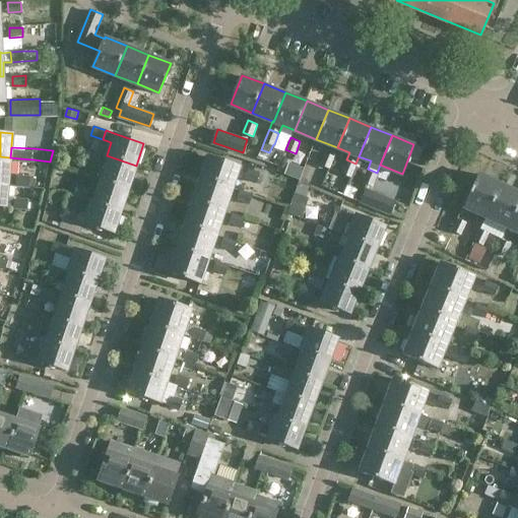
[(102,153),(89,149),(85,159),(99,164),(102,153)]
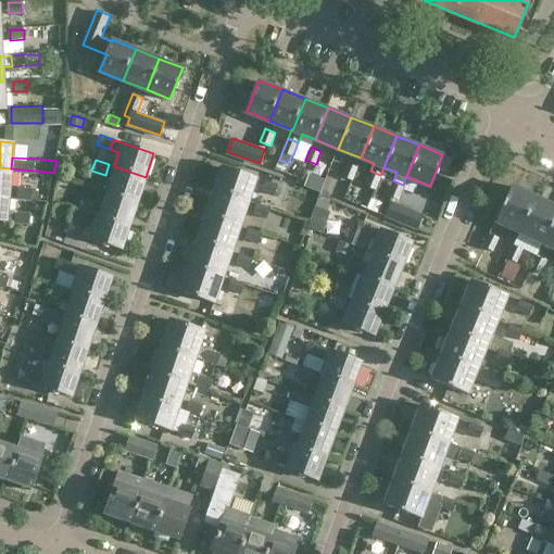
[(348,162),(342,175),(352,179),(357,166),(348,162)]
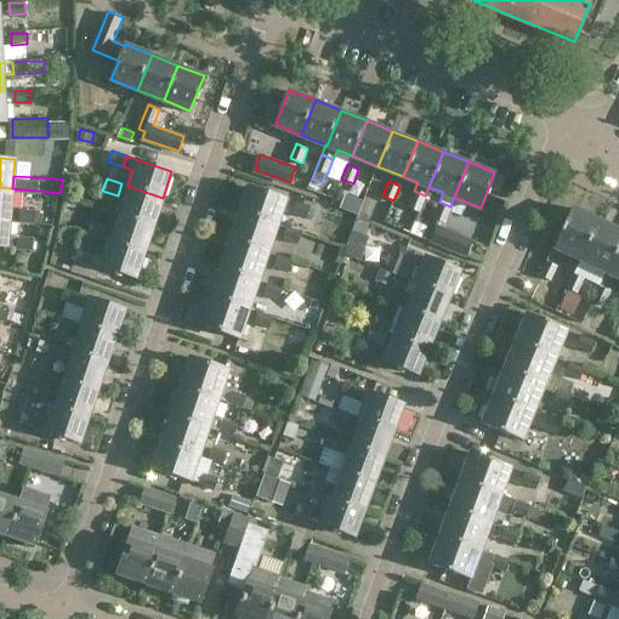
[(287,198),(249,186),(239,214),(277,227),(287,198)]
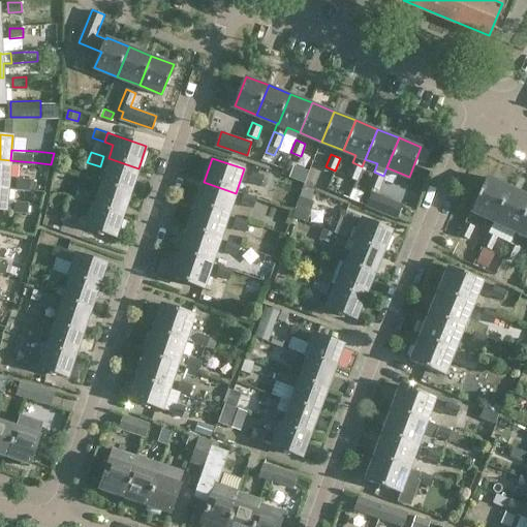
[(0,159),(0,183),(8,185),(10,160),(0,159)]
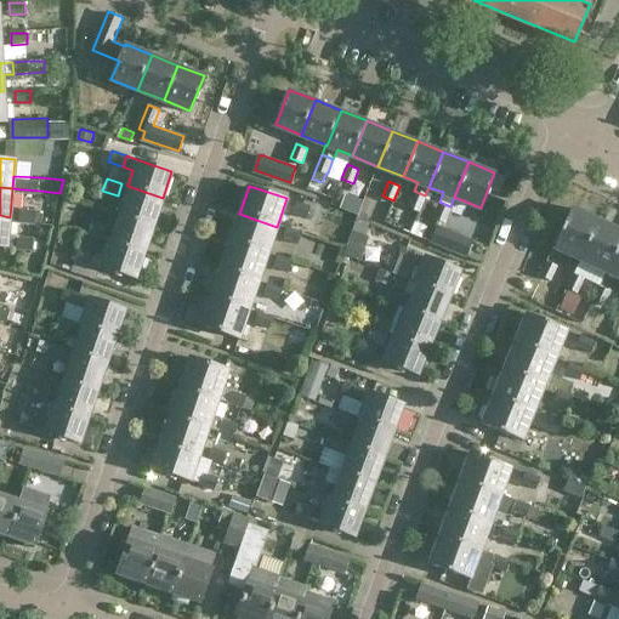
[(123,213),(154,223),(163,198),(131,187),(123,213)]
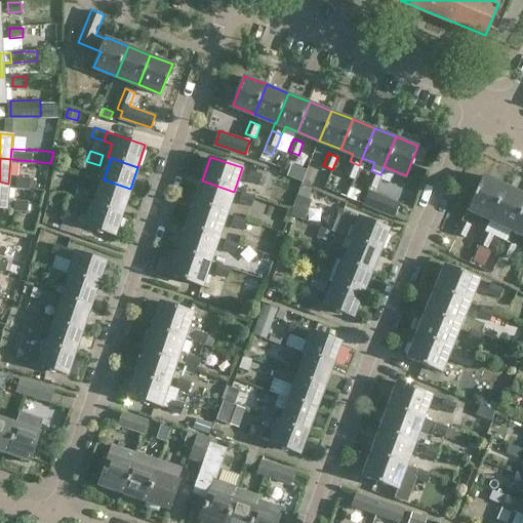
[(354,177),(359,165),(350,161),(345,173),(354,177)]
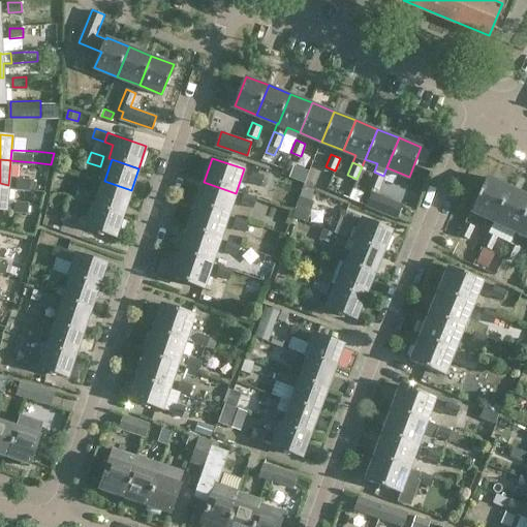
[(310,171),(295,164),(290,176),(305,181),(310,171)]
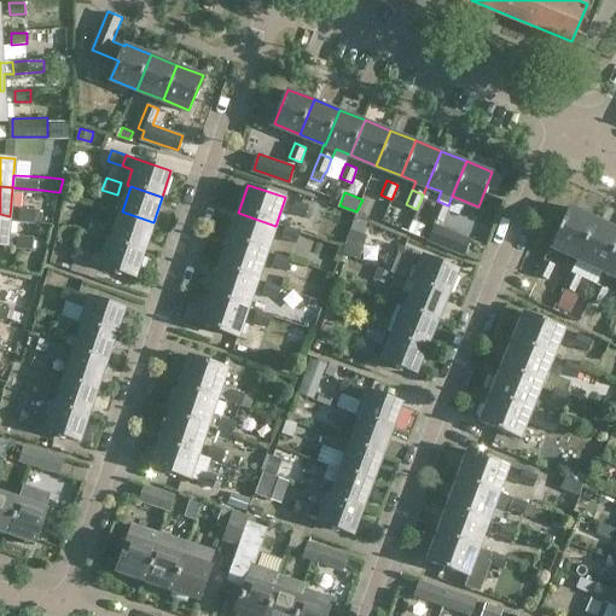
[(295,199),(291,210),(306,215),(309,204),(295,199)]
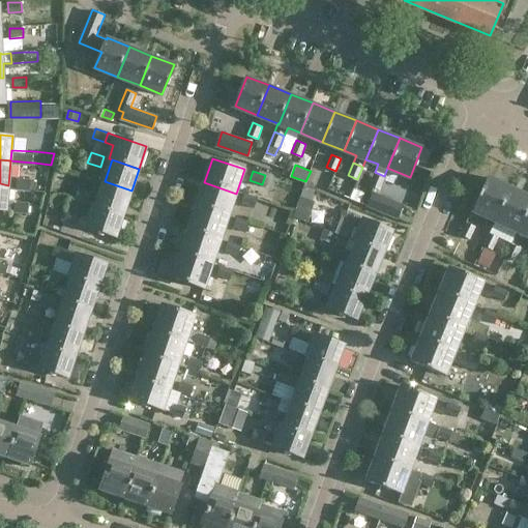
[(379,188),(384,176),(375,172),(370,184),(379,188)]
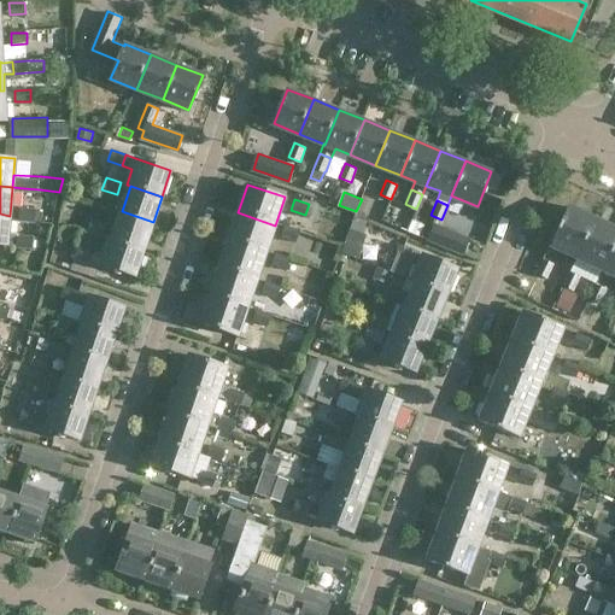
[(22,206),(21,218),(44,221),(45,211),(37,210),(37,208),(22,206)]
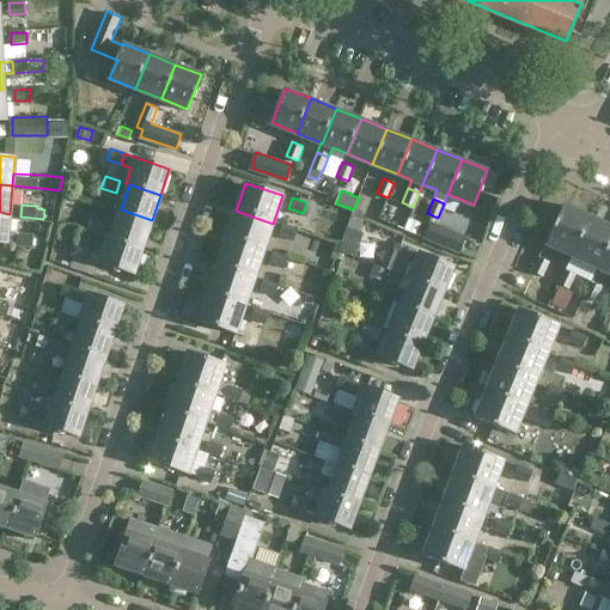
[(562,208),(546,243),(573,256),(589,221),(590,221),(592,217),(575,208),(573,213),(562,208)]
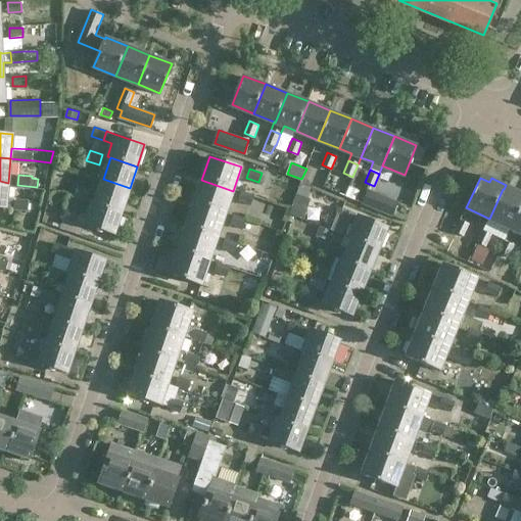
[(95,201),(122,210),(130,188),(103,179),(95,201)]
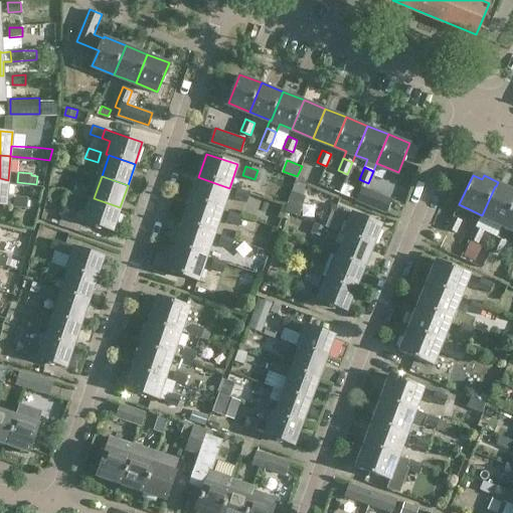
[(198,177),(191,200),(221,210),(229,188),(198,177)]
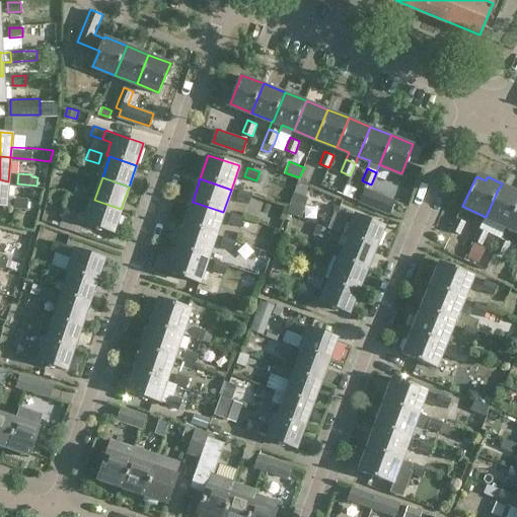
[(0,179),(0,204),(6,205),(16,206),(17,196),(7,195),(8,181),(0,179)]
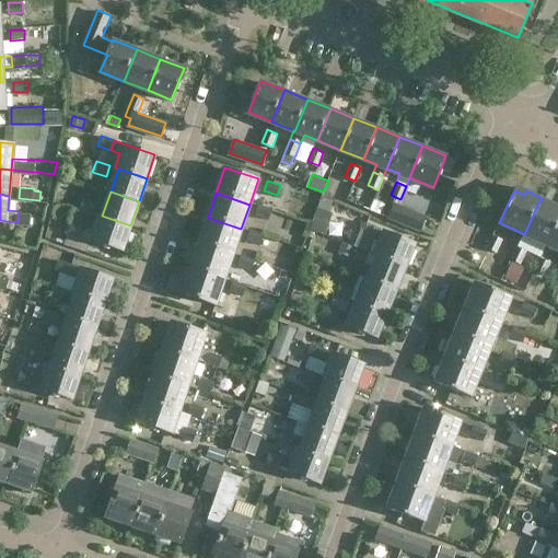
[(322,196),(318,207),(329,211),(333,200),(322,196)]
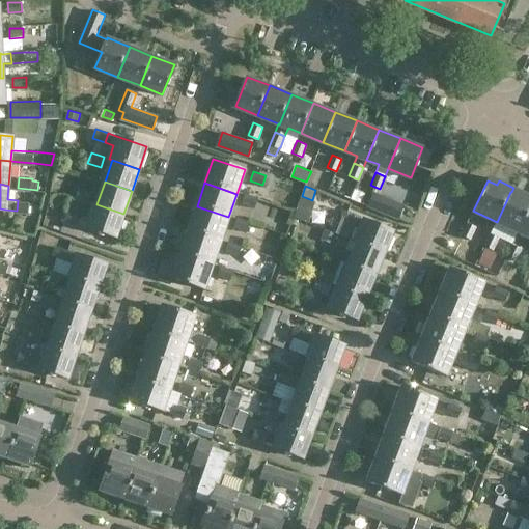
[(76,197),(89,201),(92,191),(80,187),(76,197)]
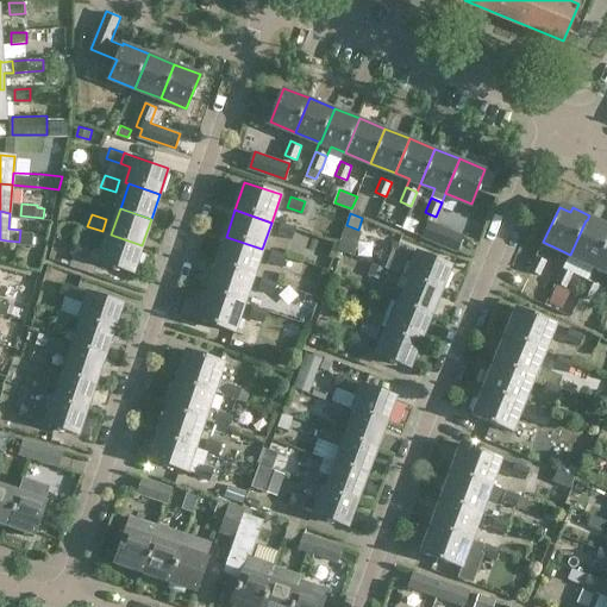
[(408,216),(404,226),(414,231),(419,220),(408,216)]
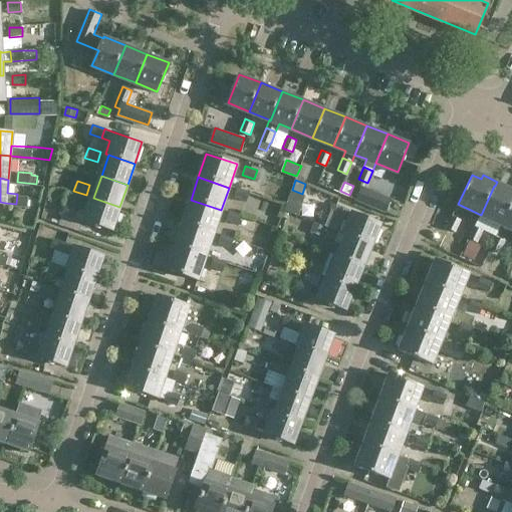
[(481,215),(502,225),(511,205),(511,188),(505,185),(502,190),(495,186),(494,186),(481,215)]
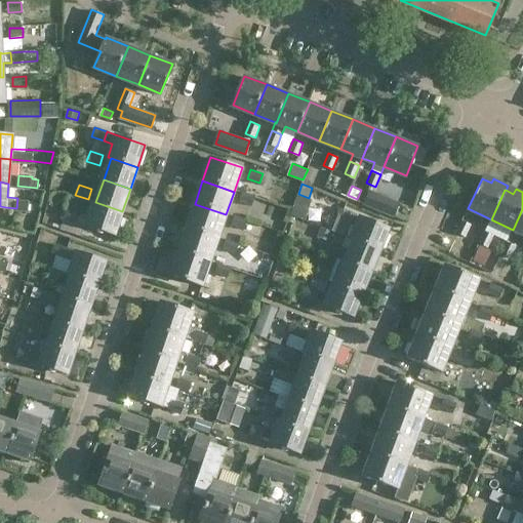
[(394,214),(399,202),(370,191),(365,203),(394,214)]
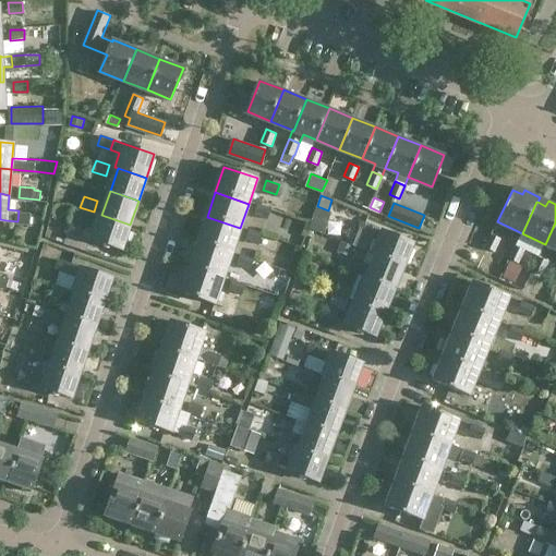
[(258,204),(255,213),(268,218),(272,208),(258,204)]
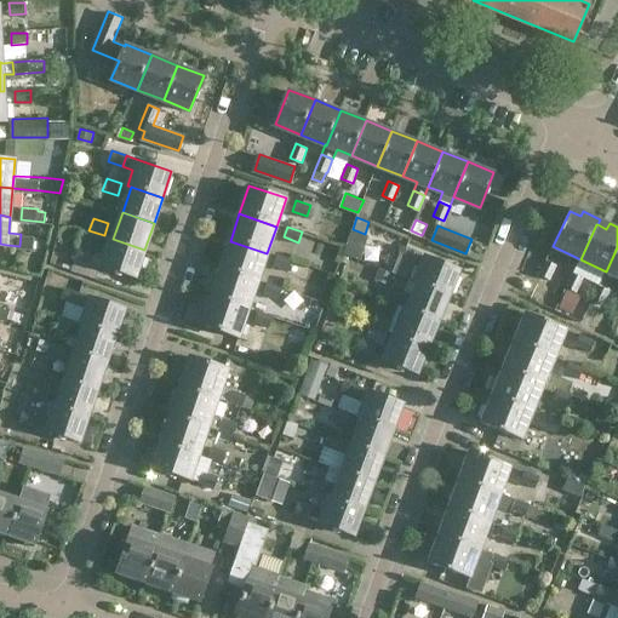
[(353,229),(344,252),(356,257),(361,258),(370,235),(365,234),(353,229)]
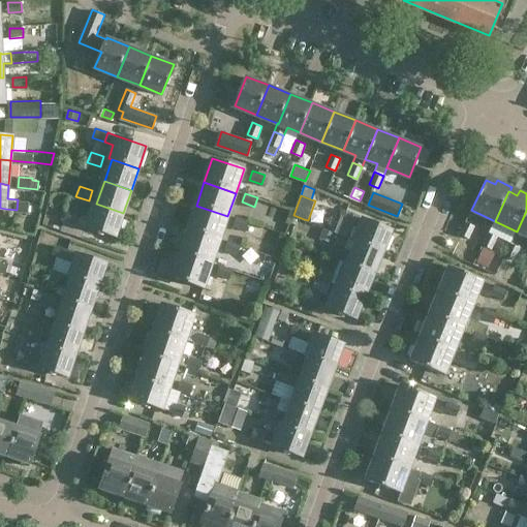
[(31,202),(18,199),(17,210),(17,211),(30,212),(31,202)]
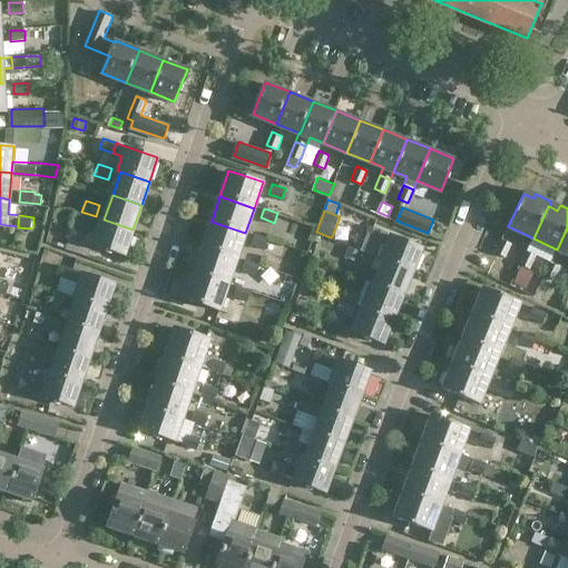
[(87,228),(84,240),(92,243),(125,254),(133,229),(104,219),(100,218),(96,232),(87,228)]
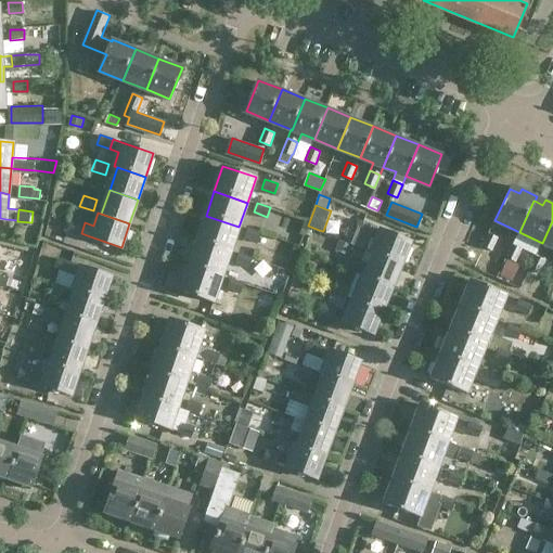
[(206,216),(197,240),(231,252),(239,227),(206,216)]
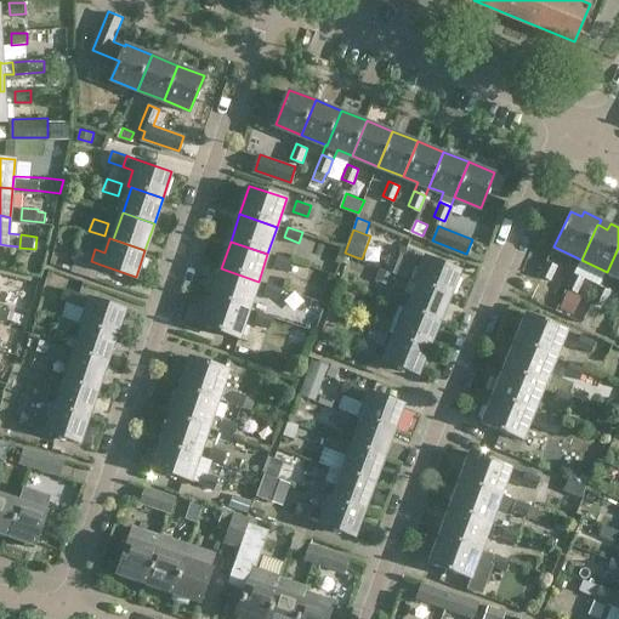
[(95,249),(80,244),(75,256),(91,261),(95,249)]
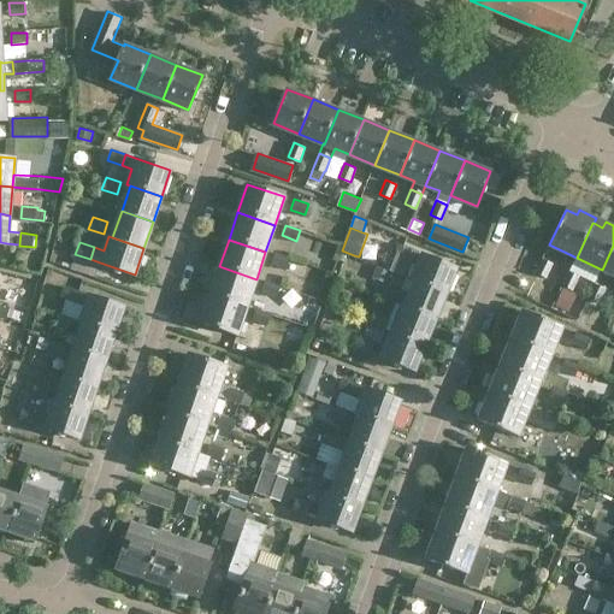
[(396,255),(390,270),(406,277),(412,279),(415,281),(415,282),(446,294),(456,267),(423,253),(412,249),(399,243),(394,255),(396,255)]
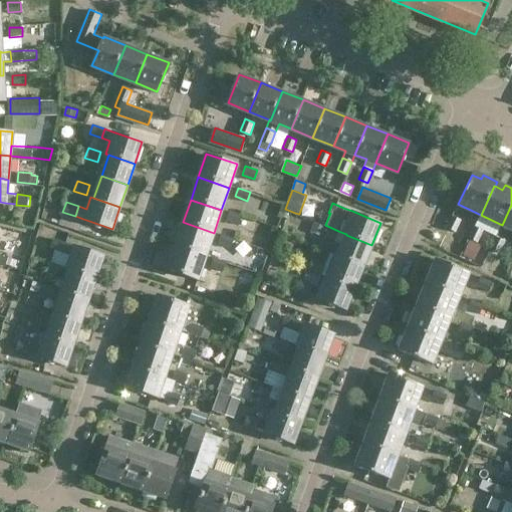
[(511,205),(502,225),(511,229),(511,205)]
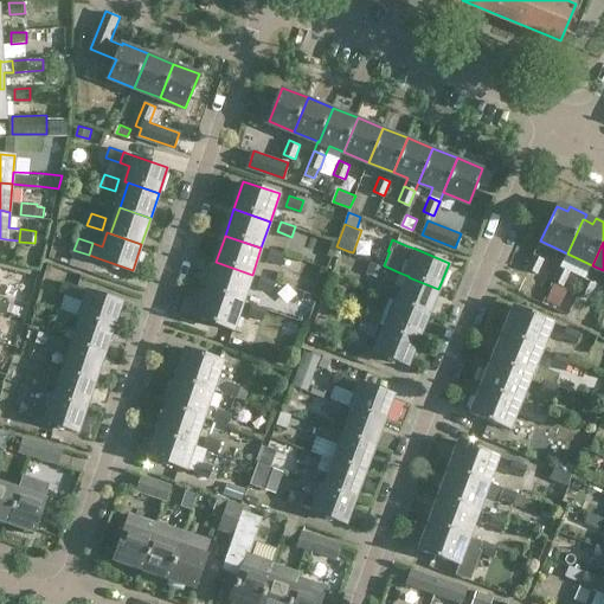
[(271,249),(268,259),(282,264),(286,254),(271,249)]
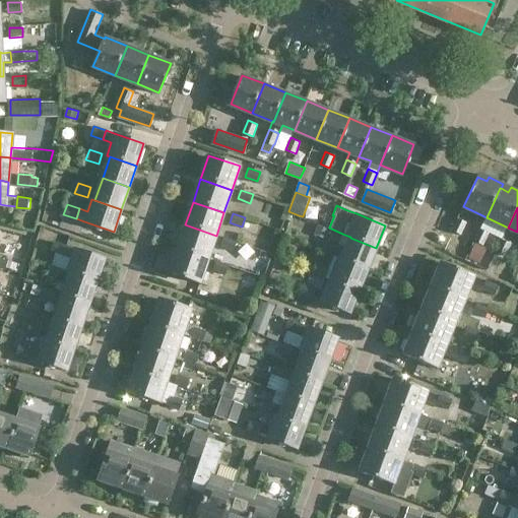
[(466,221),(458,217),(452,230),(461,234),(466,221)]
